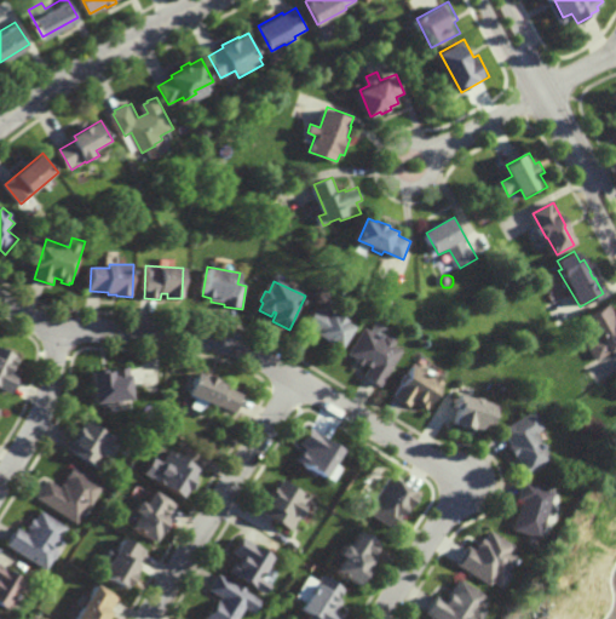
[(344,351),(335,347),(334,348),(327,342),(327,340),(321,337),(320,339),(303,330),(323,297),(335,304),(330,310),(350,322),(350,324),(358,328),(344,351)]
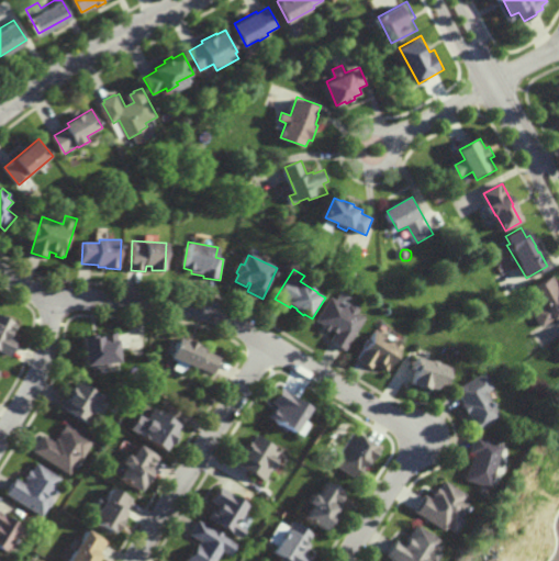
[(558,316),(541,328),(532,313),(544,305),(533,289),(550,277),(558,288),(558,316)]
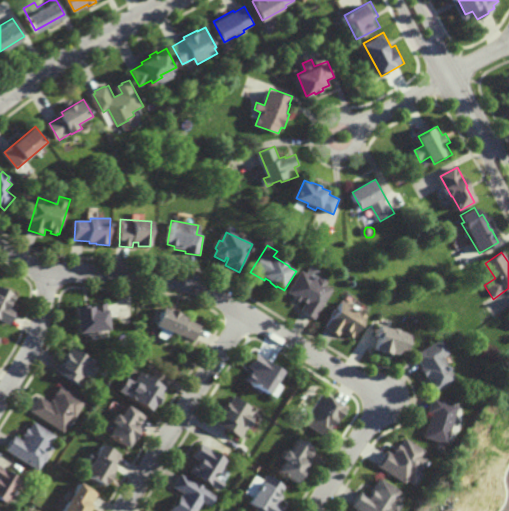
[(319,280),(322,277),(323,278),(324,277),(330,280),(329,282),(331,283),(329,286),(336,290),(317,321),(315,319),(305,313),(303,312),(308,303),(304,301),(303,303),(296,299),(298,298),(290,293),(304,271),(319,280)]
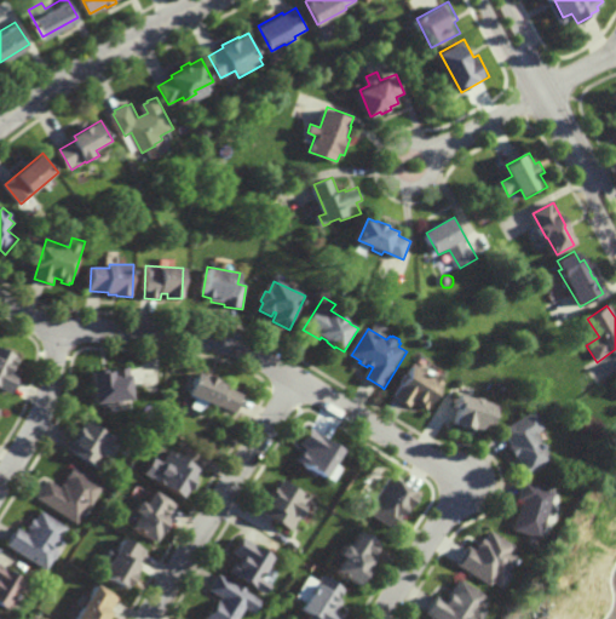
[(0,349),(1,348),(6,350),(6,353),(19,357),(12,374),(19,378),(11,395),(0,389),(0,349)]
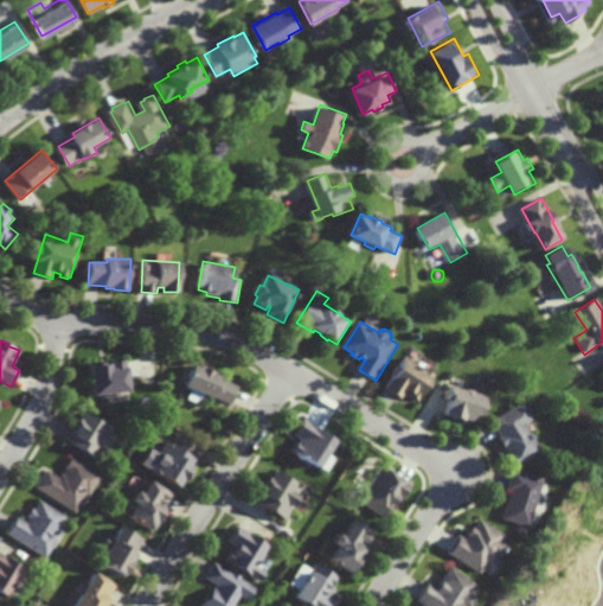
[(437,376),(436,378),(431,387),(432,388),(428,396),(425,395),(421,401),(412,396),(414,394),(408,390),(403,399),(387,389),(397,375),(395,375),(401,367),(402,368),(408,358),(437,376)]
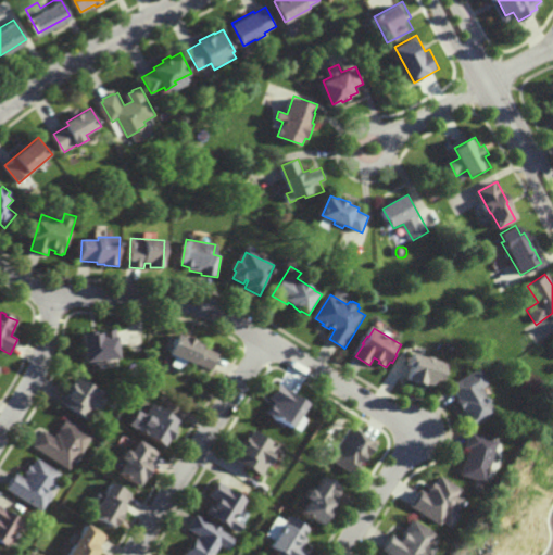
[(118,337),(120,337),(122,360),(88,363),(85,335),(98,333),(98,335),(100,335),(100,332),(118,330),(118,337)]
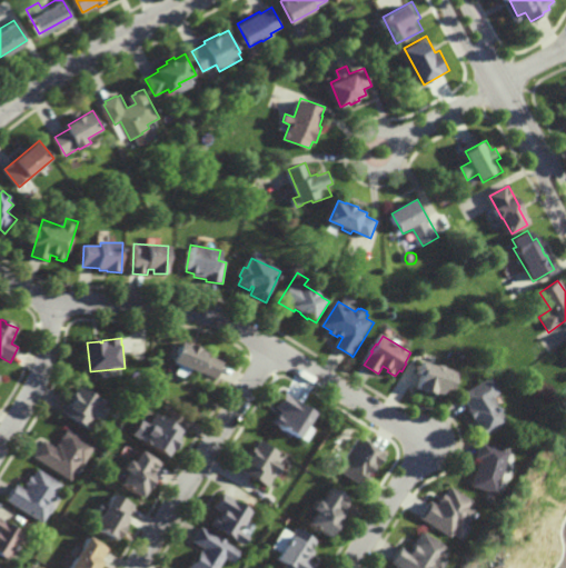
[(191,347),(191,345),(202,350),(210,355),(209,356),(226,362),(219,379),(201,372),(200,374),(175,362),(182,342),(191,347)]
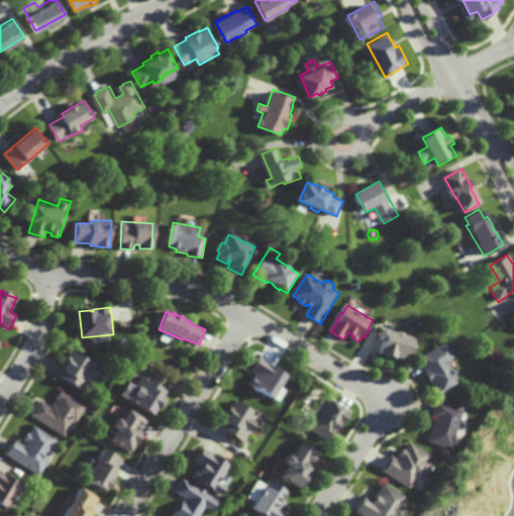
[(399,333),(400,332),(405,334),(405,335),(418,339),(412,358),(407,356),(406,359),(398,357),(397,358),(382,353),(386,341),(382,340),(385,330),(399,333)]
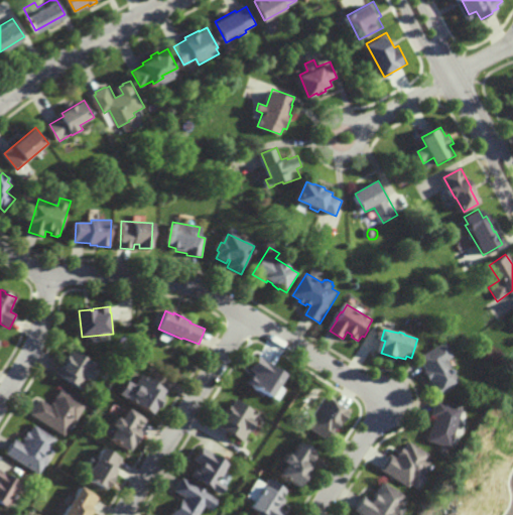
[(462,385),(439,398),(434,389),(436,387),(432,381),(431,381),(426,372),(428,371),(420,358),(447,343),(456,357),(450,361),(454,367),(452,368),(462,385)]
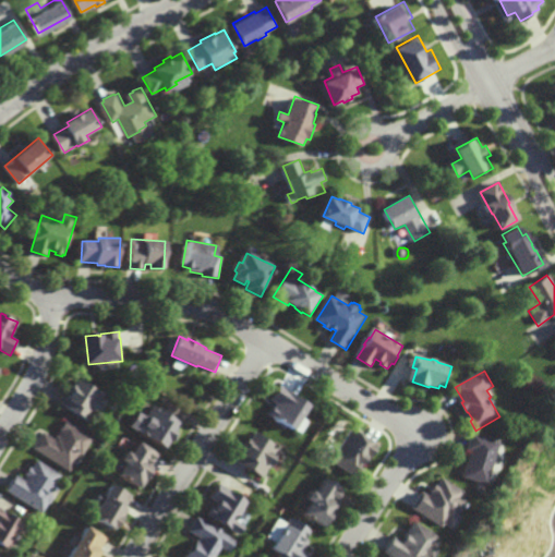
[(106,397),(91,423),(63,406),(71,394),(70,394),(74,386),(75,386),(80,380),(106,397)]
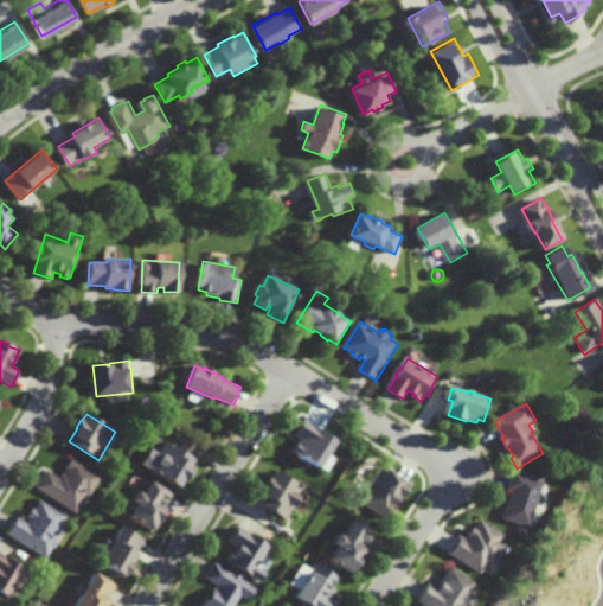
[(321,470),(294,452),(302,439),(296,435),(306,419),(322,429),(321,432),(338,442),(321,470)]
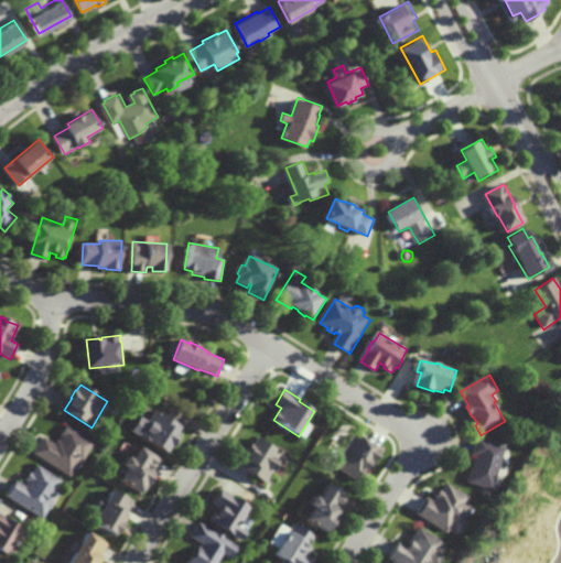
[(184,429),(176,440),(179,441),(174,450),(172,448),(168,454),(133,433),(143,418),(150,421),(157,411),(184,429)]
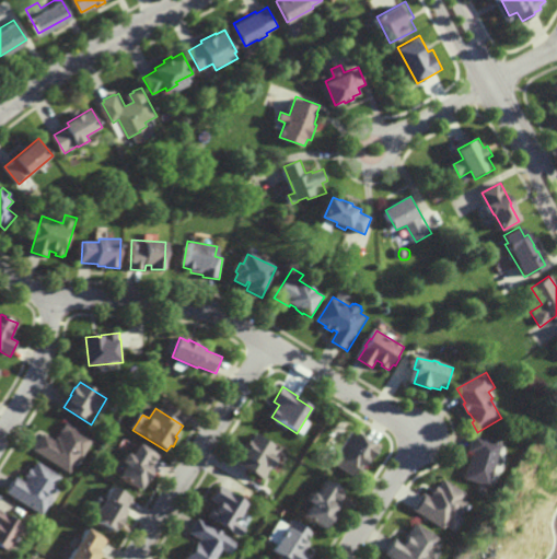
[(95,440),(84,458),(83,457),(72,475),(34,451),(45,434),(56,442),(58,438),(60,439),(62,433),(68,423),(95,440)]
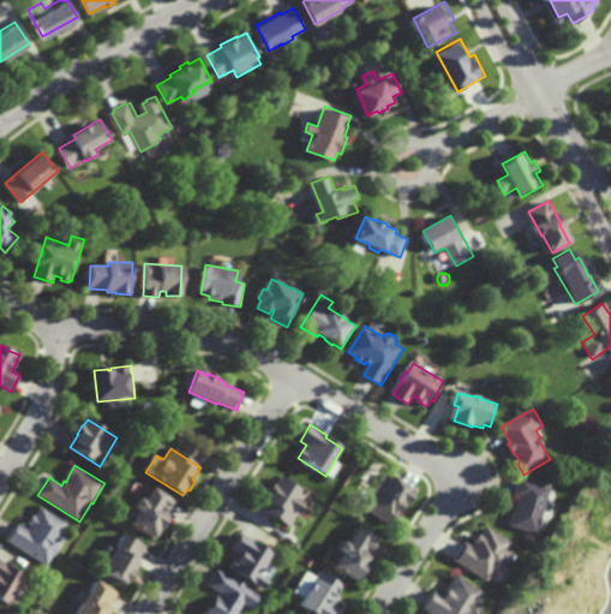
[(407,508),(405,507),(399,516),(401,517),(394,528),(357,504),(364,493),(372,499),(388,474),(418,492),(407,508)]
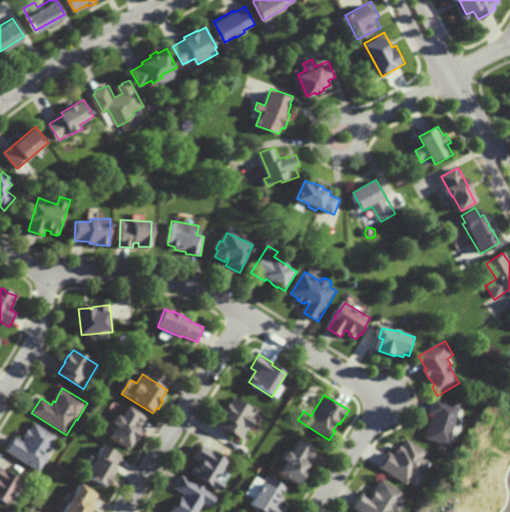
[(259,415),(241,441),(216,424),(223,413),(222,412),(227,405),(229,406),(233,399),(259,415)]
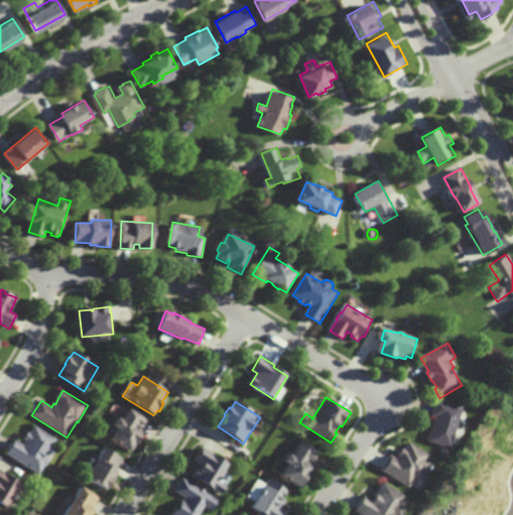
[(453,449),(429,442),(437,417),(433,416),(437,402),(464,410),(453,449)]
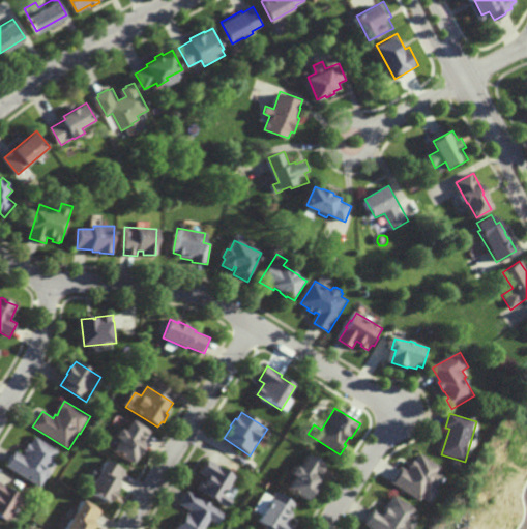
[(149,433),(143,443),(146,445),(140,454),(141,456),(139,460),(138,459),(134,465),(115,453),(123,441),(118,438),(123,430),(126,432),(133,421),(149,433)]
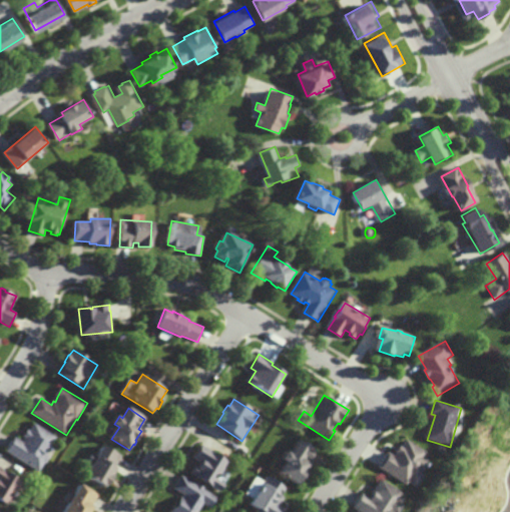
[(57,438),(51,447),(52,447),(47,455),(49,457),(49,458),(50,459),(47,464),(45,463),(39,473),(7,452),(16,438),(24,443),(26,439),(23,438),(28,430),(30,432),(35,424),(57,438)]
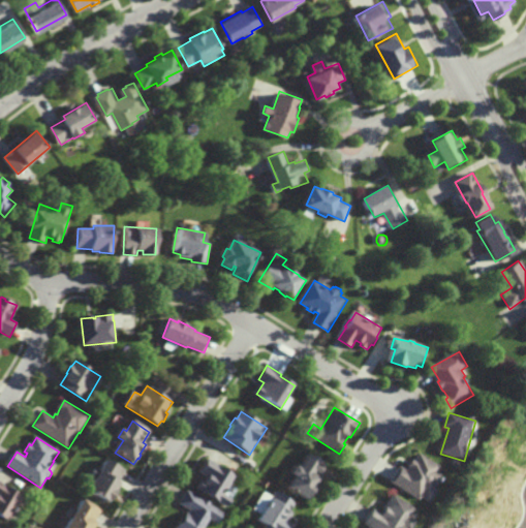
[(318,477),(322,479),(317,487),(320,489),(316,494),(316,493),(314,496),(313,495),(308,502),(288,489),(296,477),(290,474),(296,466),(300,469),(310,455),(327,466),(318,477)]
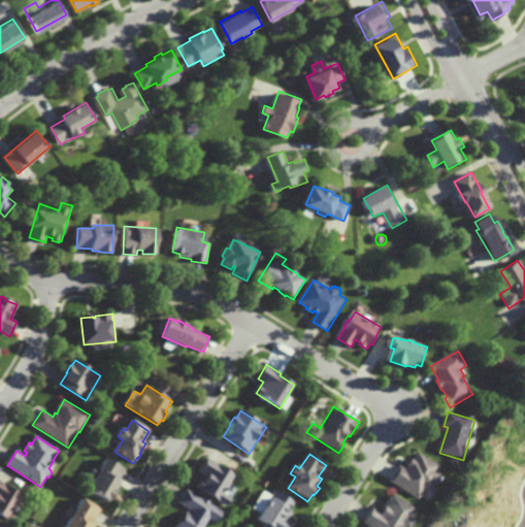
[(441,467),(438,471),(444,474),(430,496),(425,493),(421,500),(391,482),(400,466),(407,470),(409,467),(408,466),(413,460),(415,461),(420,454),(441,467)]
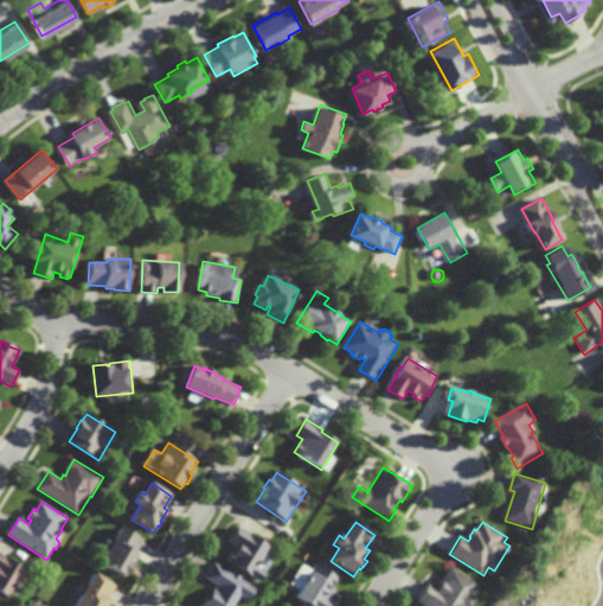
[(146,541),(138,554),(140,556),(135,563),(136,565),(132,573),(130,572),(127,579),(103,565),(109,553),(103,549),(111,537),(116,541),(124,528),(146,541)]
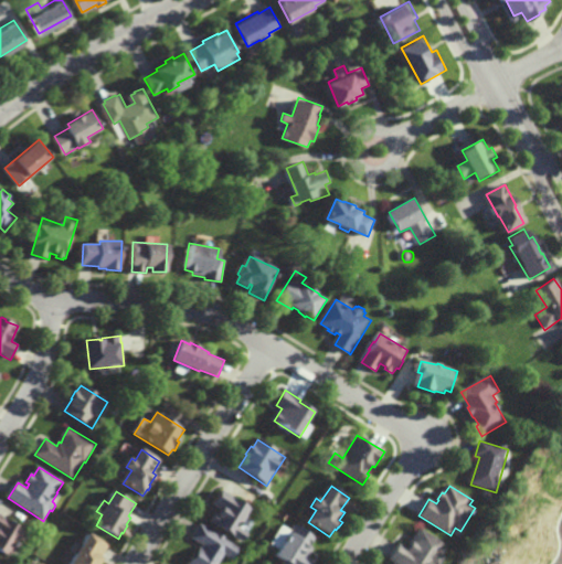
[(236,500),(236,498),(244,503),(243,506),(252,511),(241,529),(248,534),(243,543),(211,523),(218,513),(219,514),(221,510),(213,506),(222,491),(236,500)]
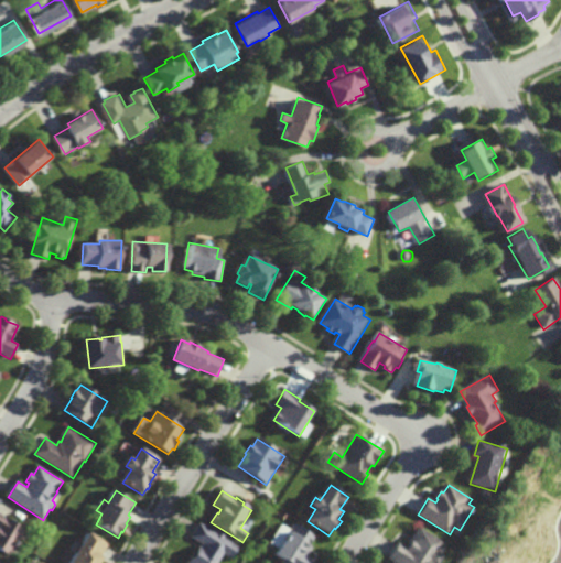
[(9,521),(10,520),(18,526),(25,530),(13,550),(14,550),(9,559),(7,558),(7,556),(0,552),(0,515),(7,519),(7,520),(9,521)]
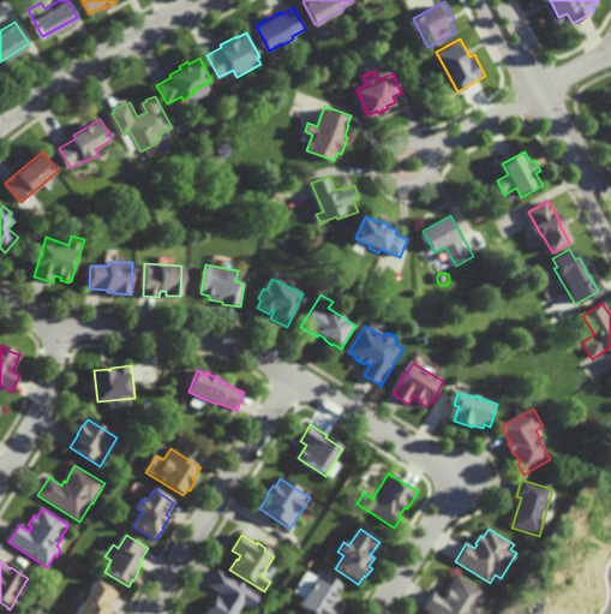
[(235,582),(237,579),(246,585),(245,586),(261,596),(252,609),(245,604),(238,613),(205,613),(211,603),(213,604),(217,596),(221,598),(222,595),(209,586),(219,571),(235,582)]
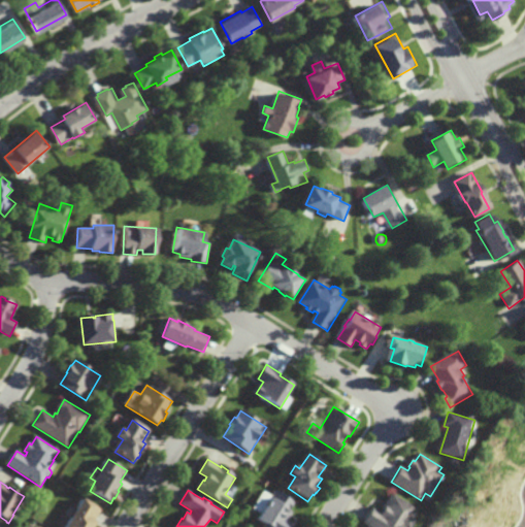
[(265,526),(266,525),(258,521),(275,491),(295,502),(290,511),(293,513),(288,522),(293,526),(265,526)]
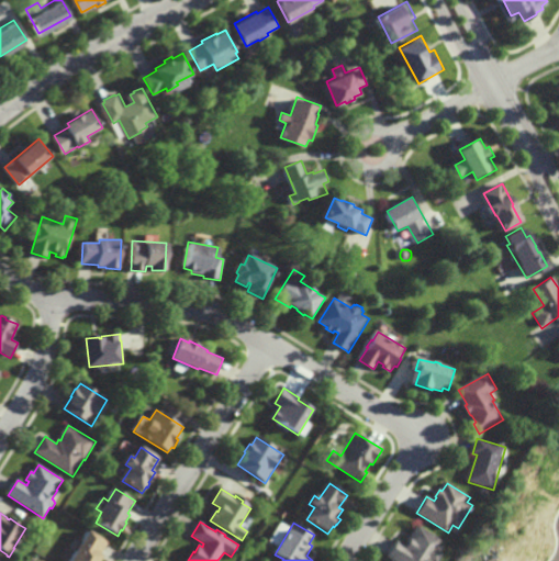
[(438,551),(446,556),(442,560),(393,560),(389,558),(399,541),(407,548),(412,541),(411,540),(420,527),(444,542),(438,551)]
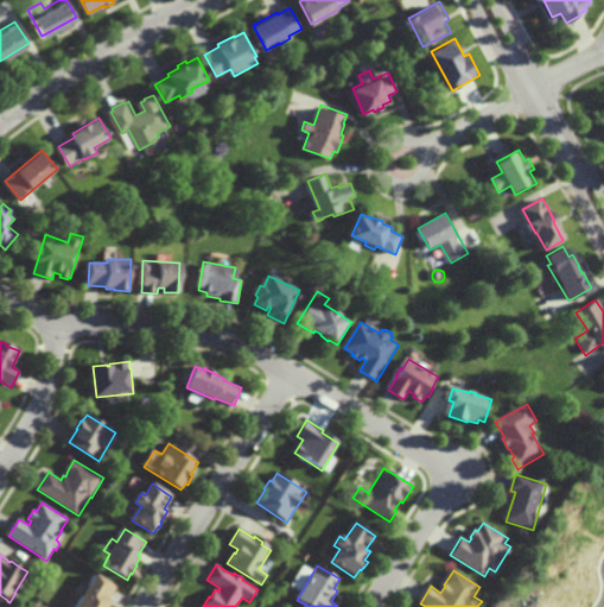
[(118,589),(109,601),(112,602),(108,606),(76,606),(82,598),(76,594),(83,583),(89,588),(96,575),(118,589)]
